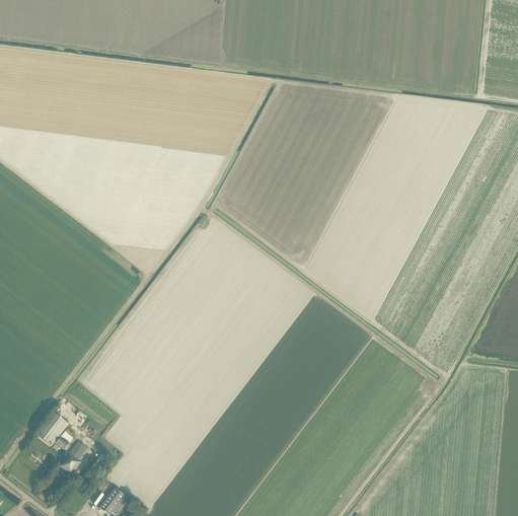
[(88,392),(81,388),(78,393),(85,397),(88,392)]
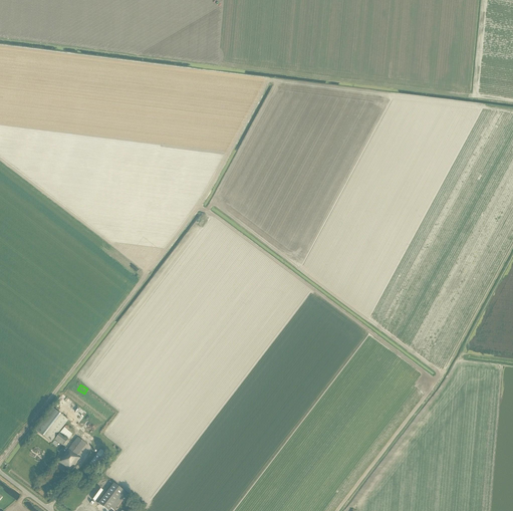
[(51,405),(33,427),(50,440),(67,418),(51,405)]
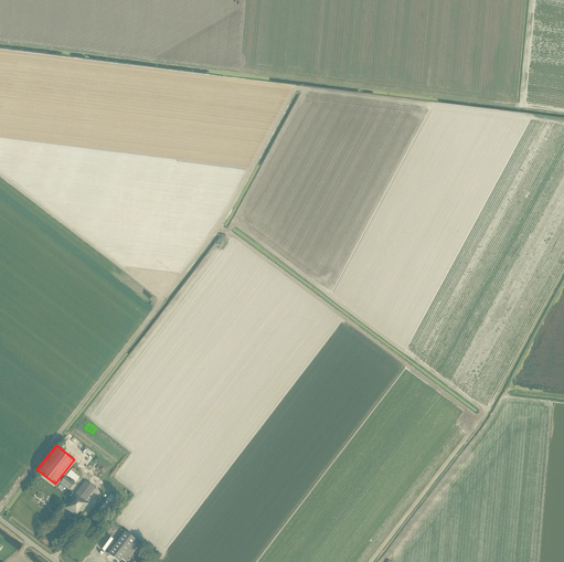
[(72,465),(65,473),(74,479),(77,475),(73,470),(74,467),(72,465)]
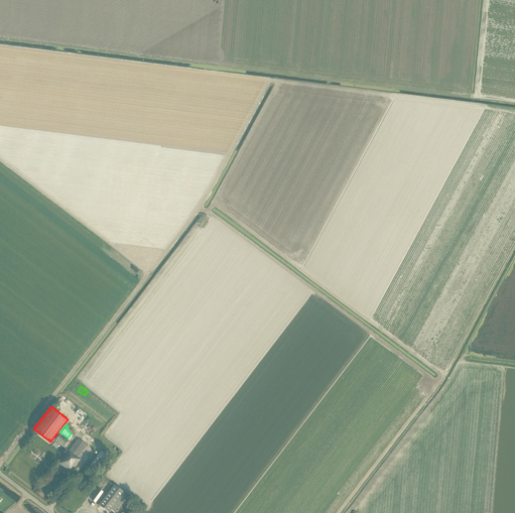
[(68,439),(65,437),(58,432),(54,438),(62,444),(68,439)]
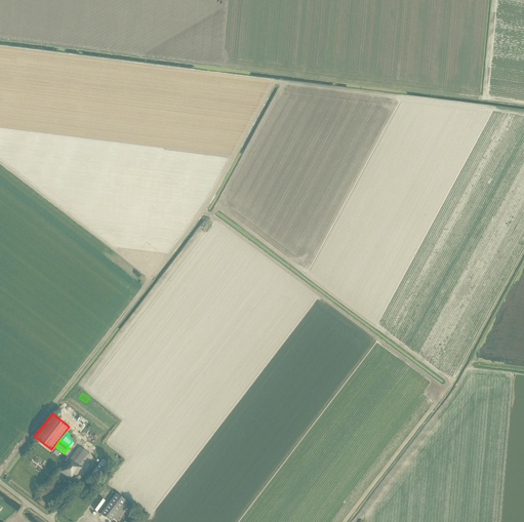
[(58,463),(61,465),(57,468),(72,479),(81,466),(78,464),(87,450),(78,444),(69,455),(66,453),(58,463)]
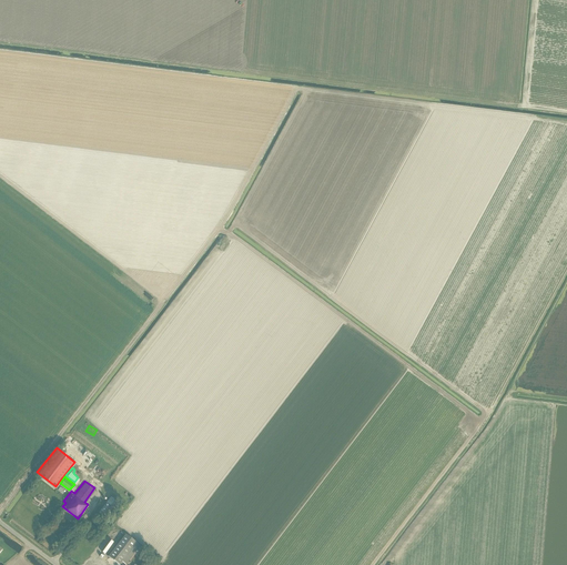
[(121,503),(110,494),(98,510),(100,512),(95,516),(105,524),(121,503)]
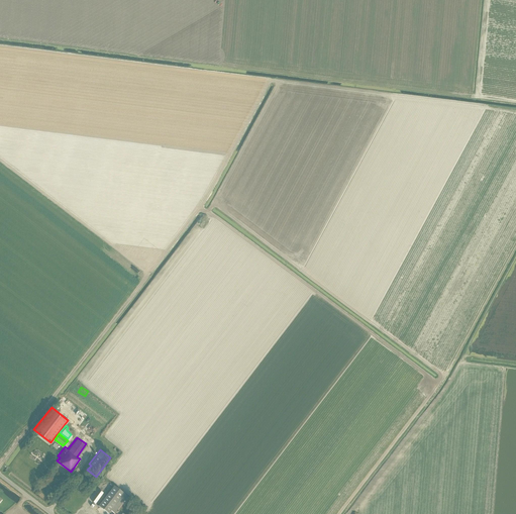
[(127,494),(113,484),(108,490),(105,494),(99,503),(98,504),(108,512),(111,509),(114,511),(127,494)]
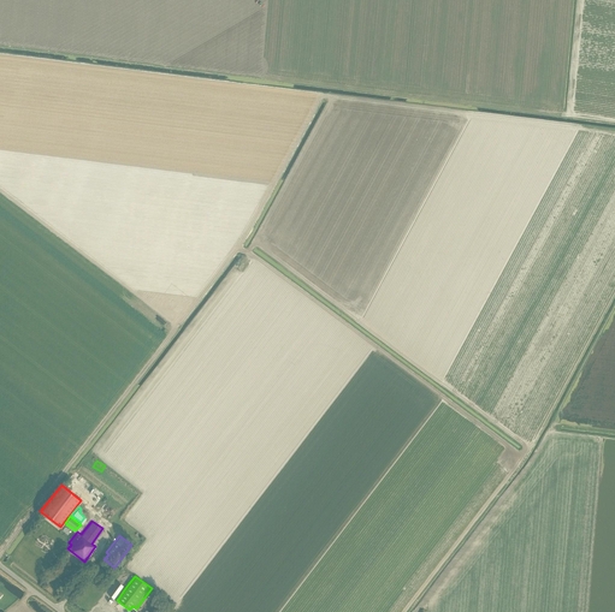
[(112,600),(124,586),(122,583),(110,598),(112,600)]
